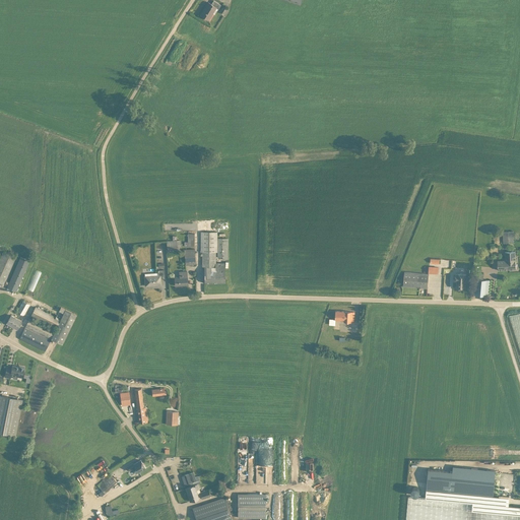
[(200,14),(208,19),(212,12),(214,13),(220,4),(213,0),(212,0),(211,3),(208,1),(200,14)]
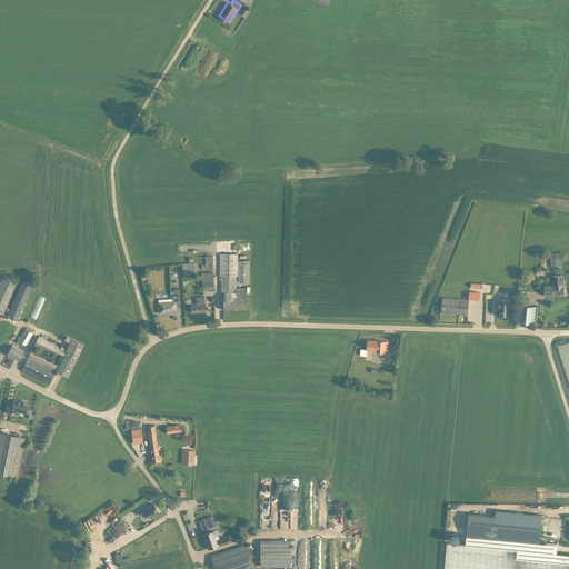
[(541,218),(532,218),(532,223),(529,223),(529,229),(541,229),(541,218)]
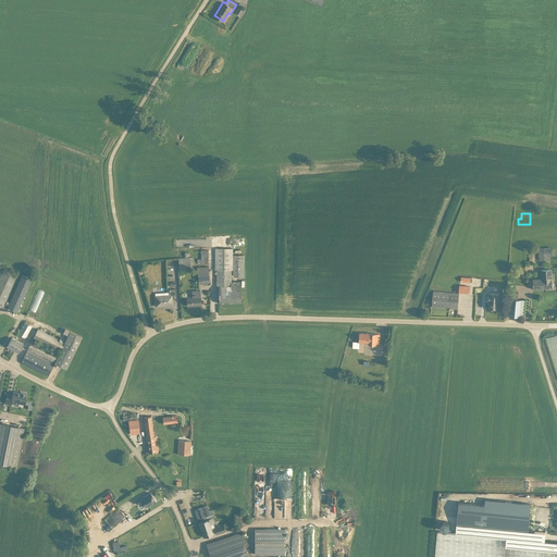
[(549,259),(549,246),(539,246),(539,259),(549,259)]
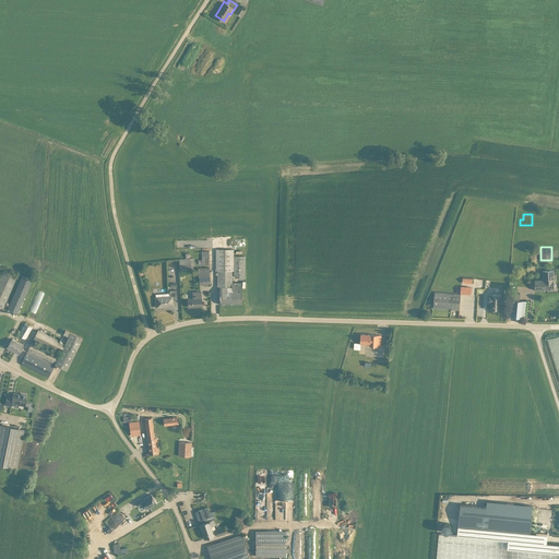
[(216,249),(216,287),(219,287),(219,304),(240,304),(240,283),(233,283),(233,278),(245,278),(245,256),(233,256),(233,249),(216,249)]
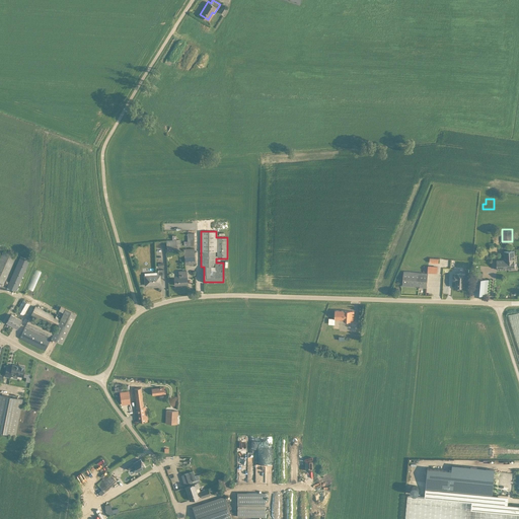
[(184,265),(195,264),(194,247),(194,233),(182,233),(183,248),(184,265)]
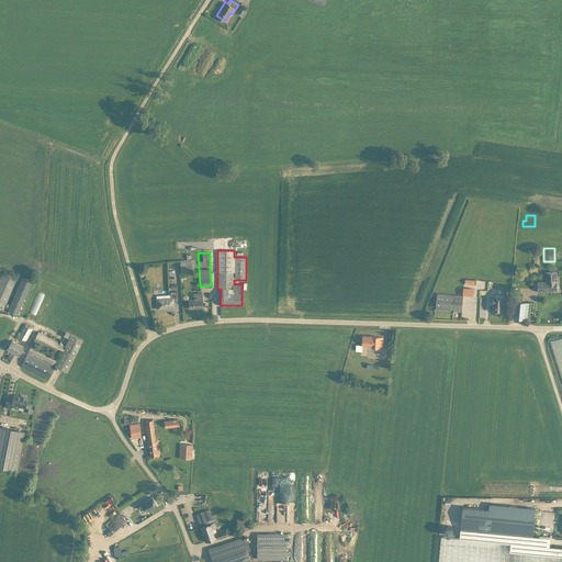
[(179,260),(179,273),(193,272),(192,259),(179,260)]
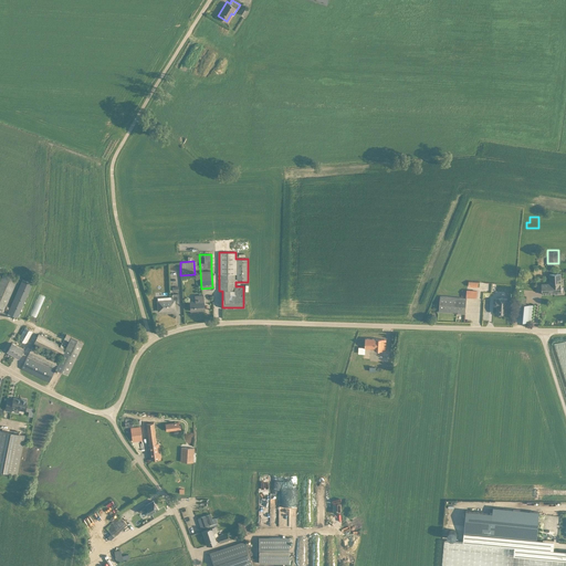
[(541,293),(561,292),(559,271),(548,271),(549,282),(540,282),(541,293)]
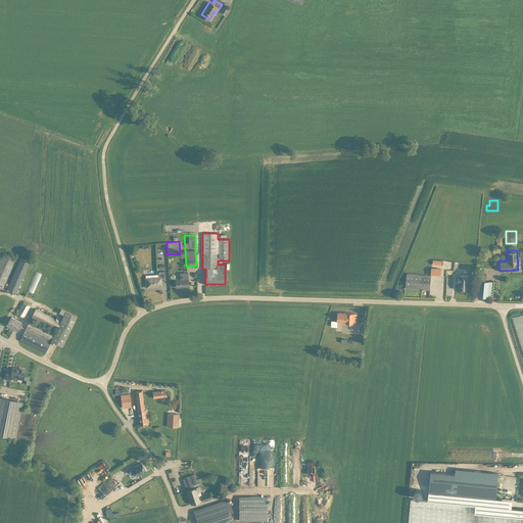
[(0,284),(2,286),(15,255),(3,251),(0,258),(0,284)]
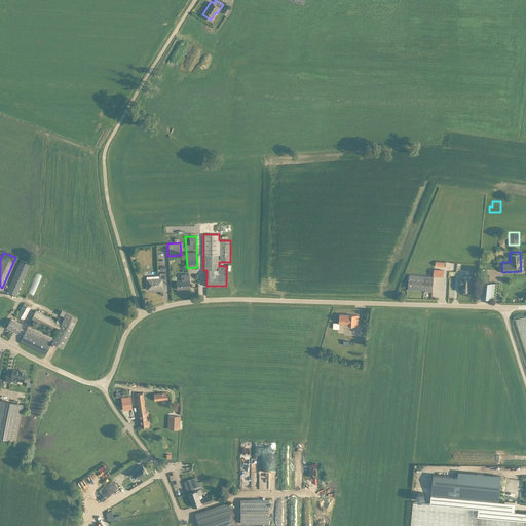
[(5,290),(17,295),(32,264),(21,259),(5,290)]
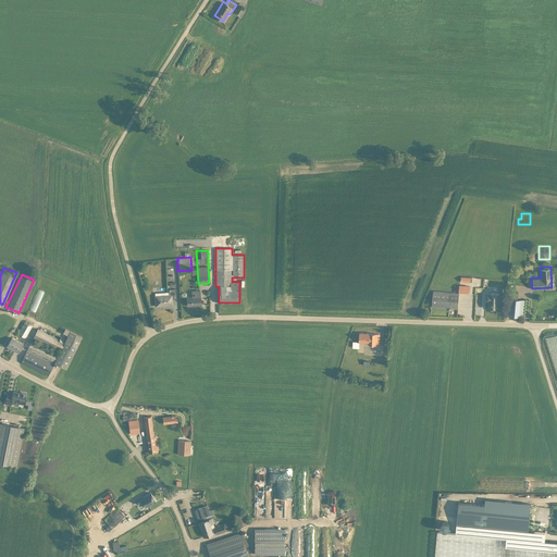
[(27,309),(33,311),(41,291),(36,288),(27,309)]
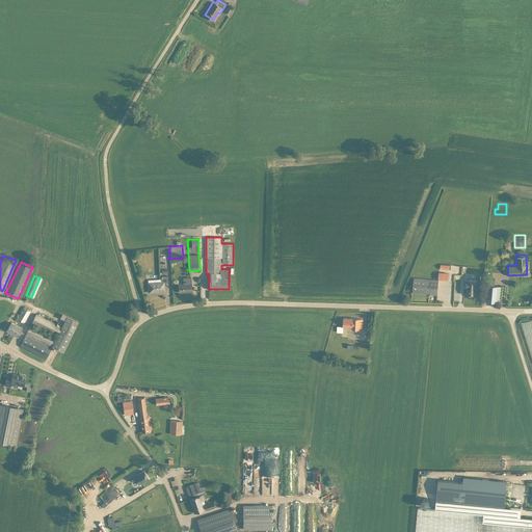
[(180,292),(194,291),(192,275),(183,276),(184,281),(179,282),(180,292)]
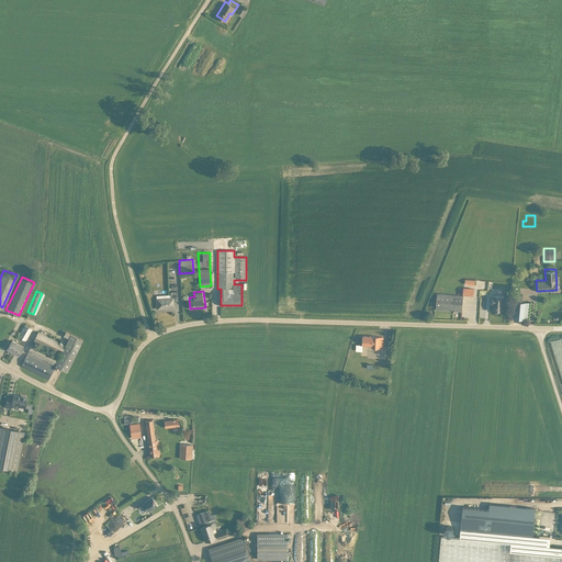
[(463,313),(465,294),(435,292),(434,310),(463,313)]
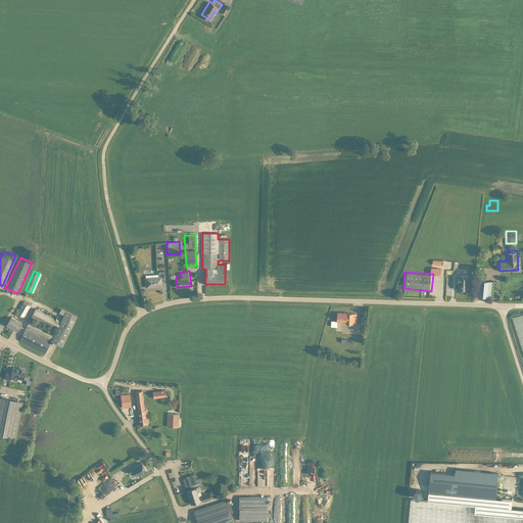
[(456,289),(468,290),(468,273),(457,273),(456,289)]
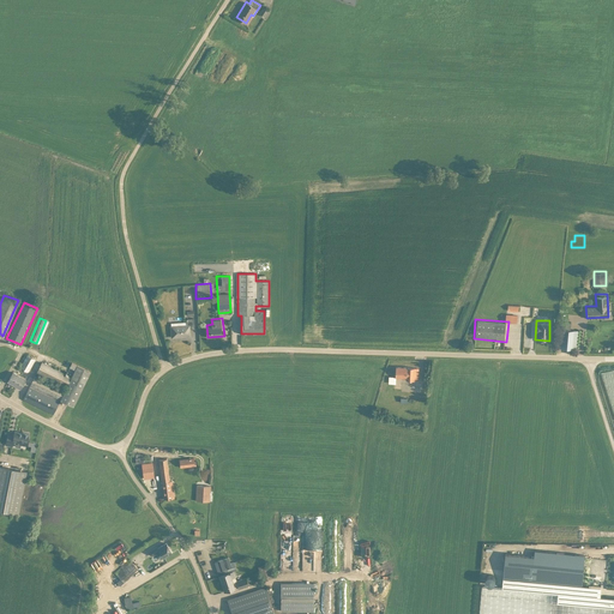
[(172,336),(191,336),(191,324),(170,324),(172,336)]
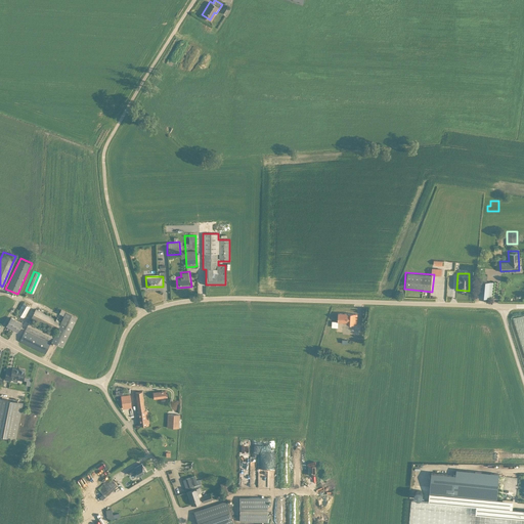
[(481,281),(480,296),(492,297),(493,281),(489,281),(489,276),(484,276),(483,281),(481,281)]
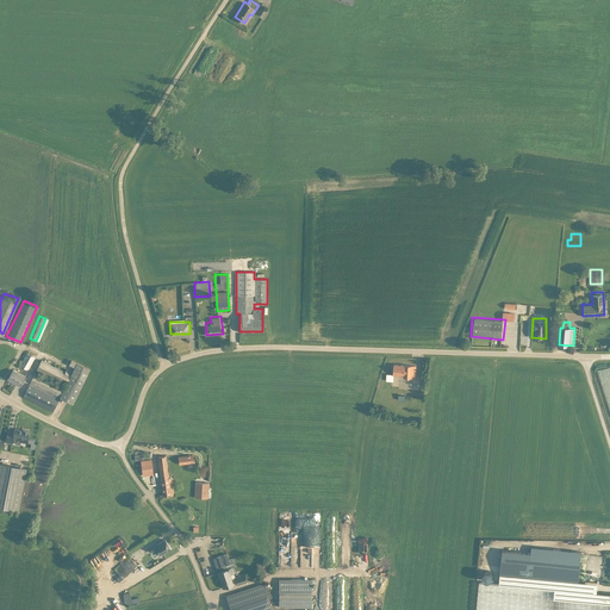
[(33,361),(25,356),(20,366),(29,371),(33,361)]
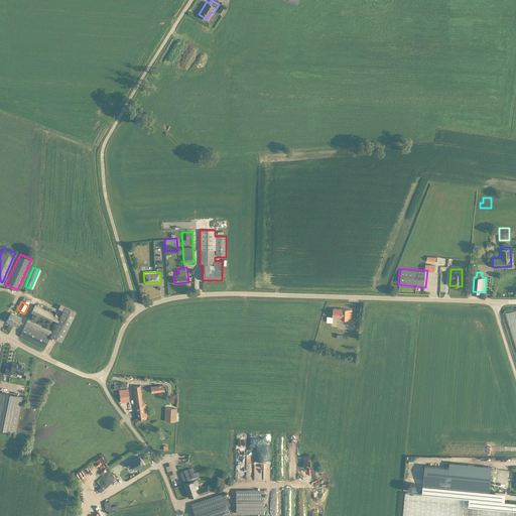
[(55,316),(34,306),(20,336),(45,347),(50,336),(61,341),(74,315),(59,309),(55,316)]
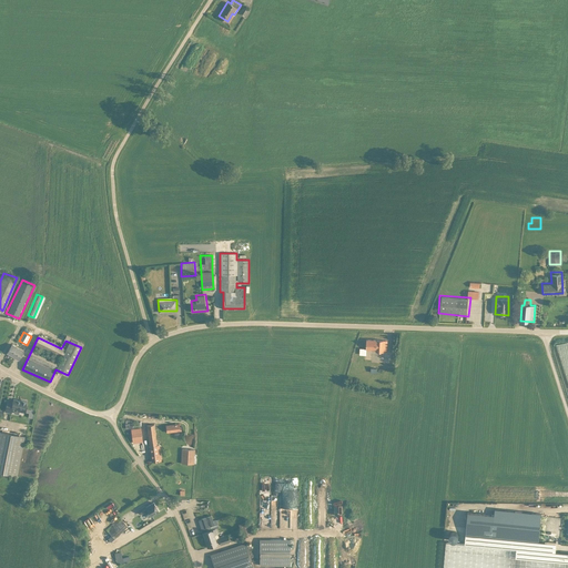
[(364,348),(386,350),(386,338),(365,337),(364,348)]
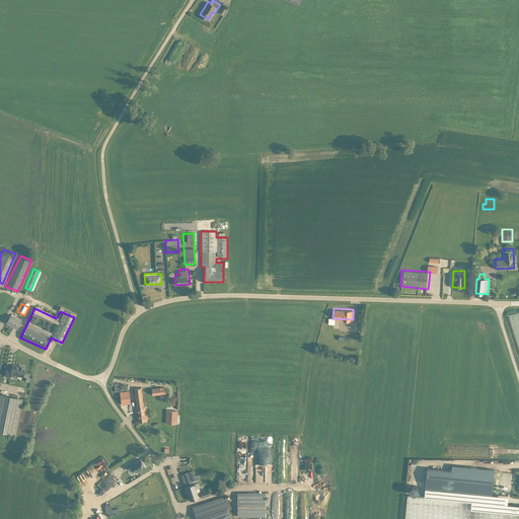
[(7,321),(18,328),(23,320),(12,313),(7,321)]
